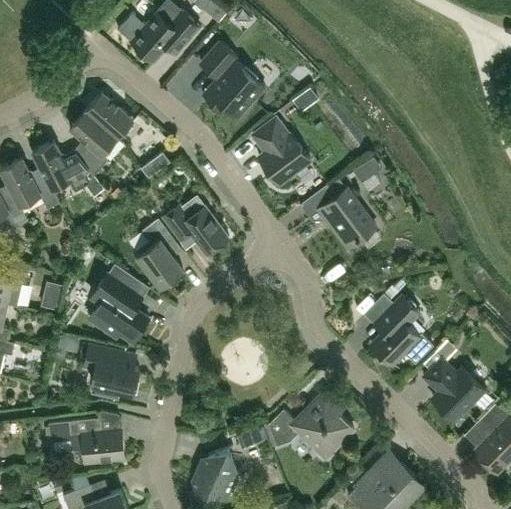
[(214,4),(206,14),(217,24),(225,14),(214,4)]
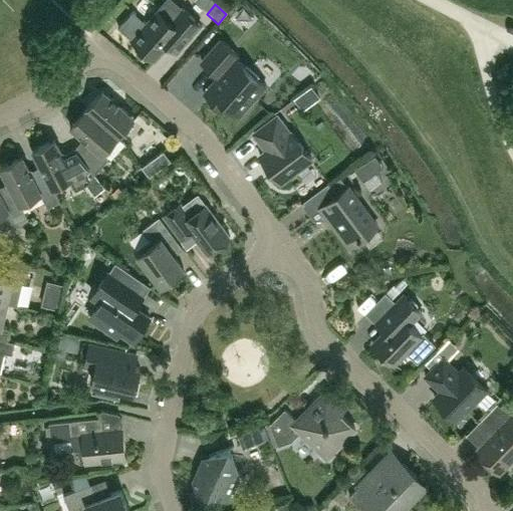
[(177,54),(200,28),(181,10),(178,13),(169,5),(160,15),(158,13),(146,25),(132,13),(117,29),(154,61),(167,46),(177,54)]
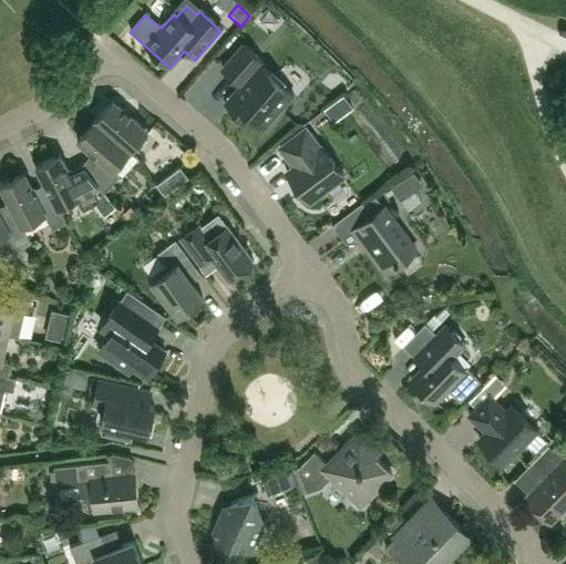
[(292,96),(259,67),(261,63),(243,47),(222,70),(240,86),(224,104),(246,123),(250,119),(264,130),(292,96)]
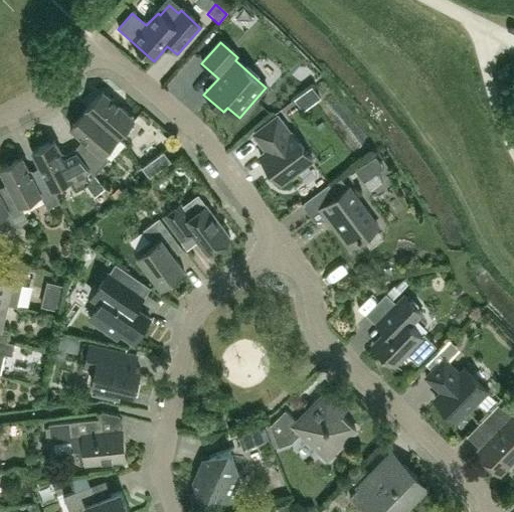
[(134,121),(102,93),(86,111),(118,139),(134,121)]
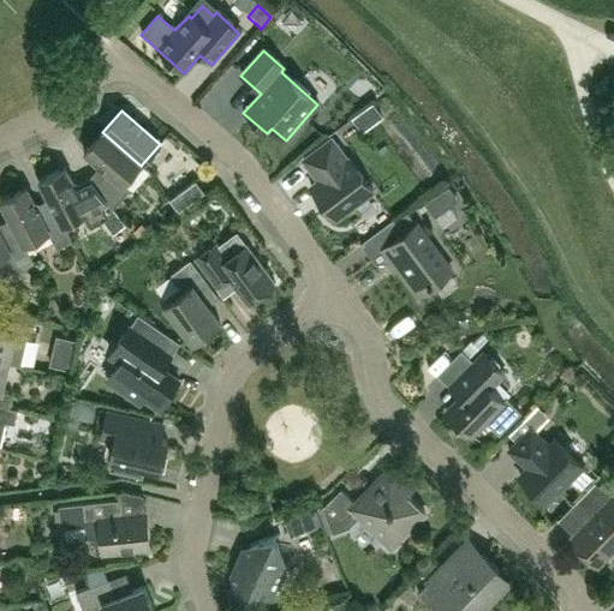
[(349,124),(335,133),(338,137),(351,129),(349,124)]
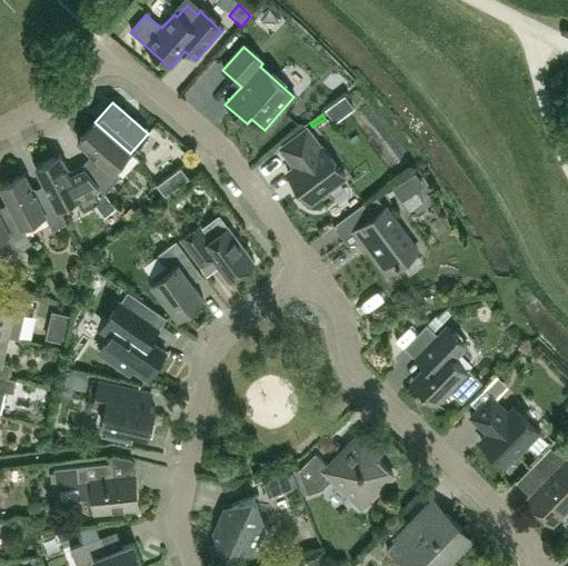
[(113,174),(130,154),(95,122),(77,142),(95,158),(85,170),(103,195),(119,178),(113,174)]
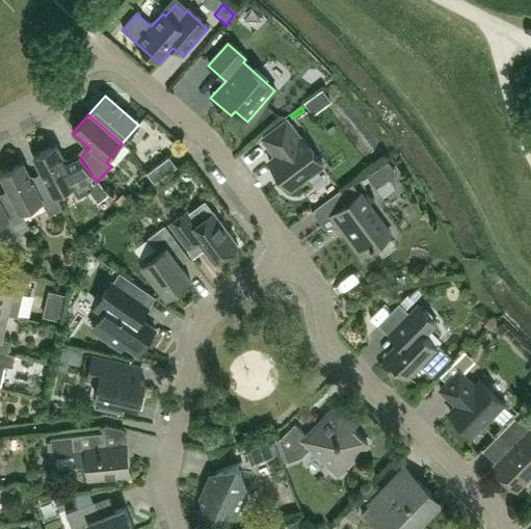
[(322,167),(300,138),(299,140),(286,123),(262,140),(275,158),(268,163),(287,188),(299,180),(304,180),(322,167)]
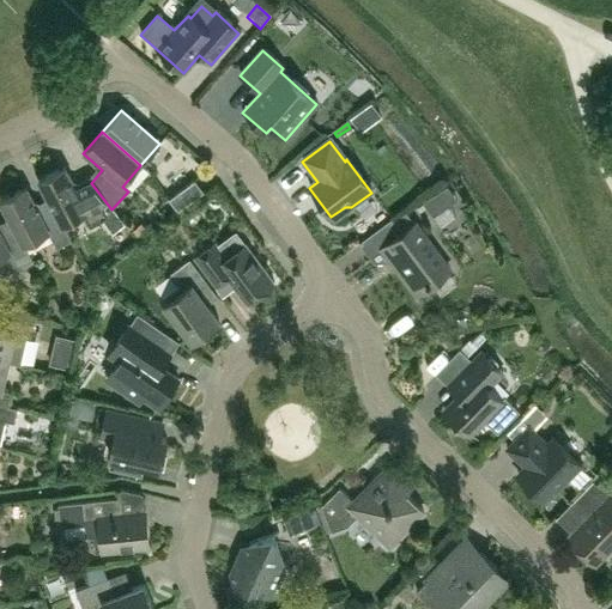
[(111,209),(91,183),(76,190),(64,168),(37,182),(49,205),(62,227),(82,217),(88,229),(102,221),(113,236),(125,226),(111,209)]
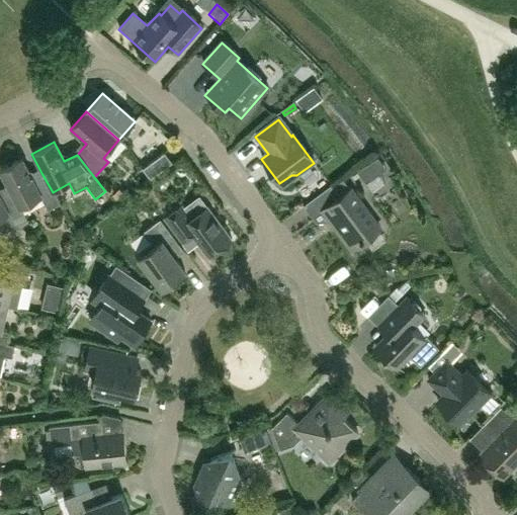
[(150,180),(172,164),(164,154),(142,170),(150,180)]
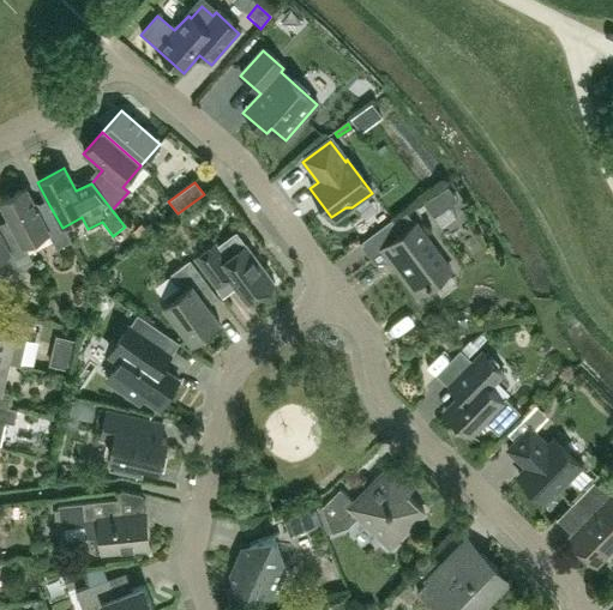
[(448,187),(436,195),(444,207),(456,199),(448,187)]
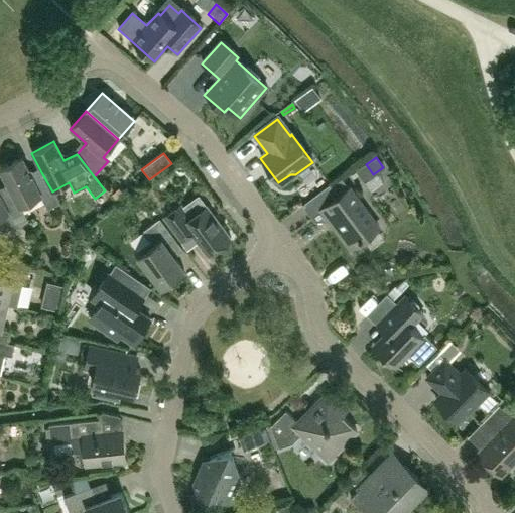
[(52,191),(41,172),(31,177),(21,158),(0,168),(0,171),(9,189),(20,208),(40,198),(46,211),(59,204),(52,191)]
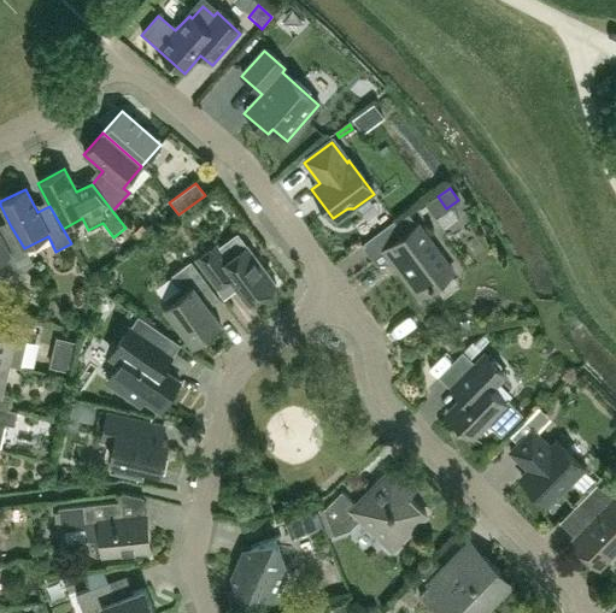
[(452,273),(417,227),(404,236),(394,222),(361,247),(375,267),(394,265),(418,299),(452,273)]
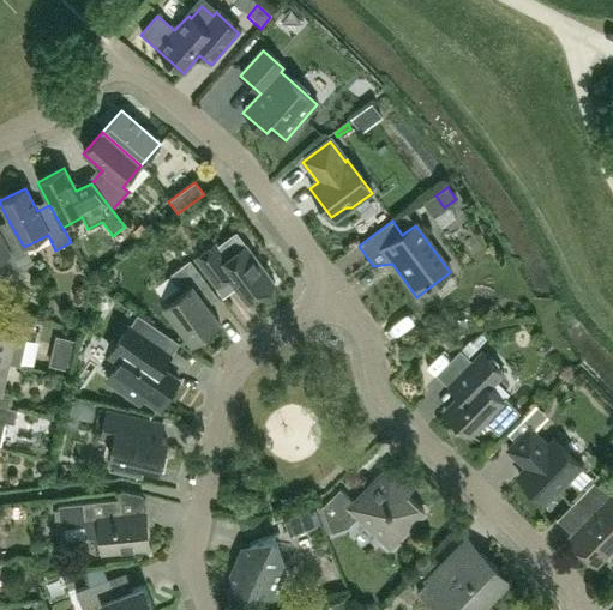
[(32,263),(24,247),(11,225),(0,230),(0,277),(1,279),(32,263)]
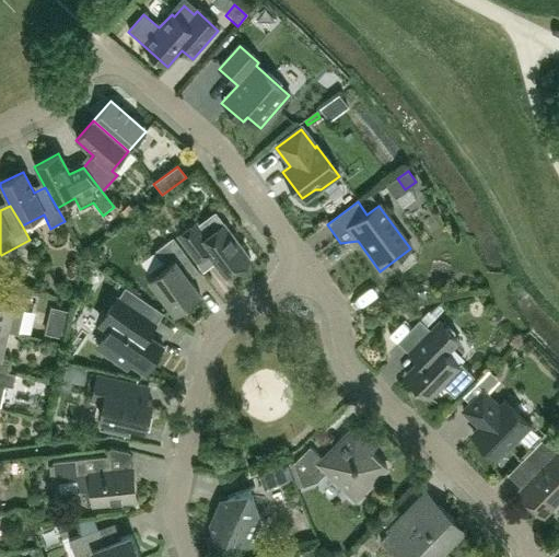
[(129,206),(120,212),(126,221),(135,213),(129,206)]
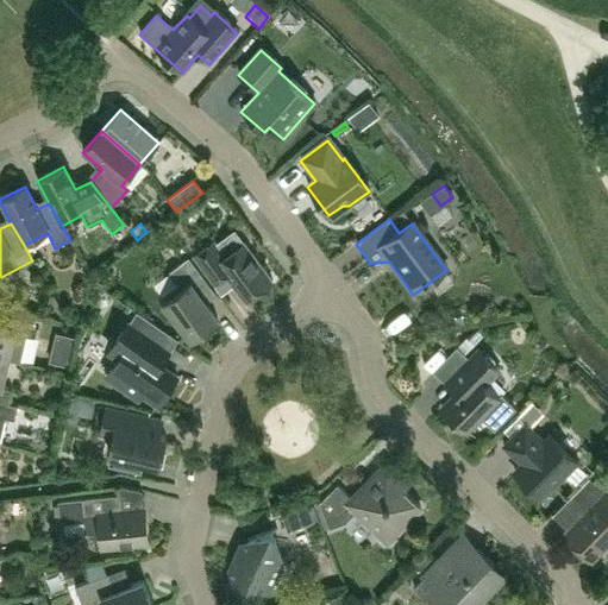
[(271,283),(243,244),(225,258),(213,243),(193,257),(213,285),(225,277),(244,303),(271,283)]
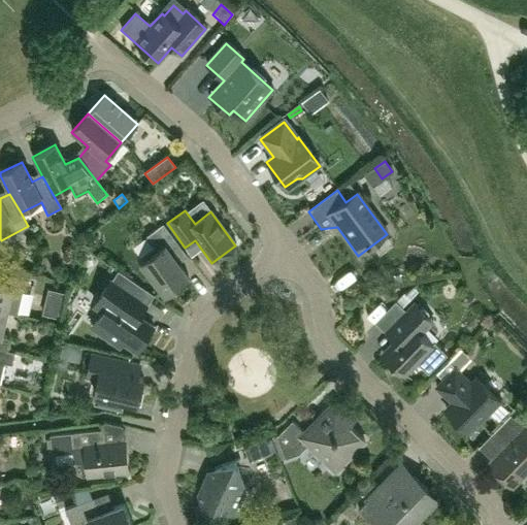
[(188,279),(172,258),(183,251),(163,225),(145,237),(157,252),(142,263),(165,295),(188,279)]
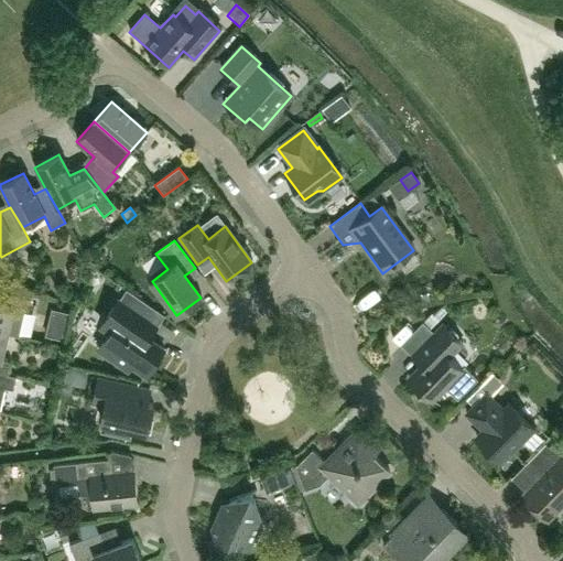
[(126,290),(107,316),(116,323),(98,349),(128,370),(131,365),(147,375),(163,351),(141,335),(157,312),(126,290)]
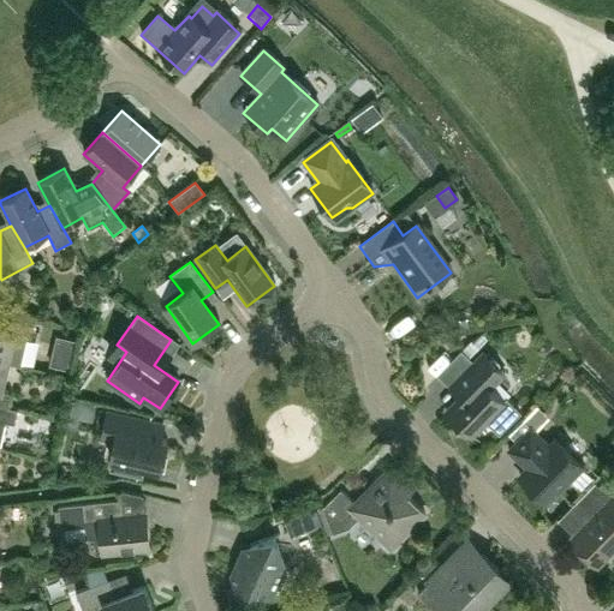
[(0,363),(6,365),(19,367),(27,339),(23,337),(25,324),(0,317),(0,363)]
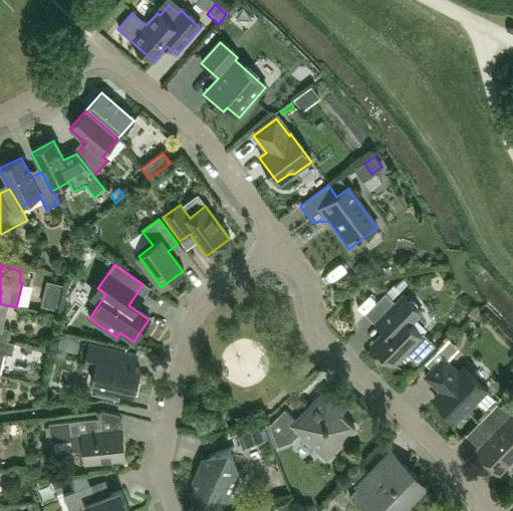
[(420,338),(409,327),(421,315),(403,296),(381,318),(391,326),(372,345),(393,365),(406,353),(417,363),(434,346),(423,335),(420,338)]
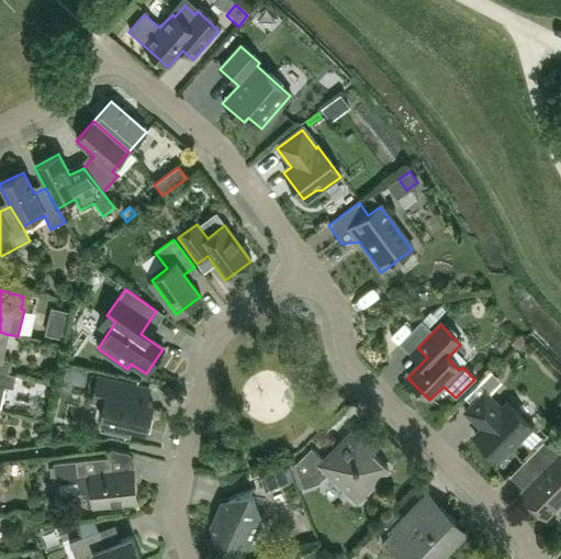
[(0,359),(6,334),(0,332),(0,371),(6,373),(9,361),(0,359)]
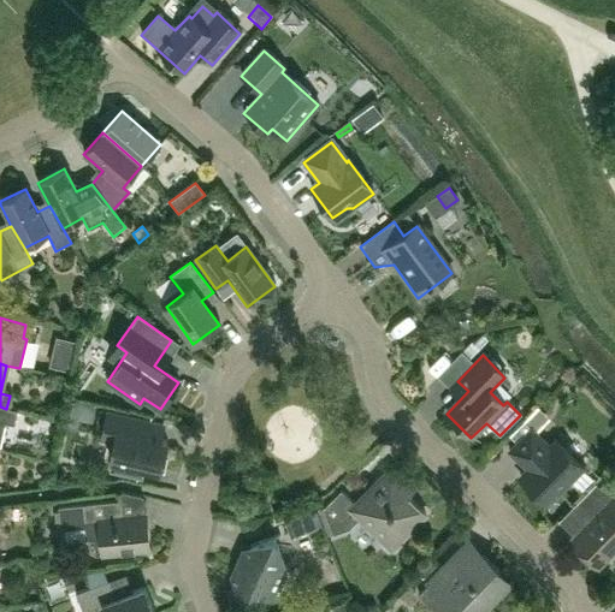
[(18,413),(6,409),(0,406),(0,446),(5,425),(15,427),(18,413)]
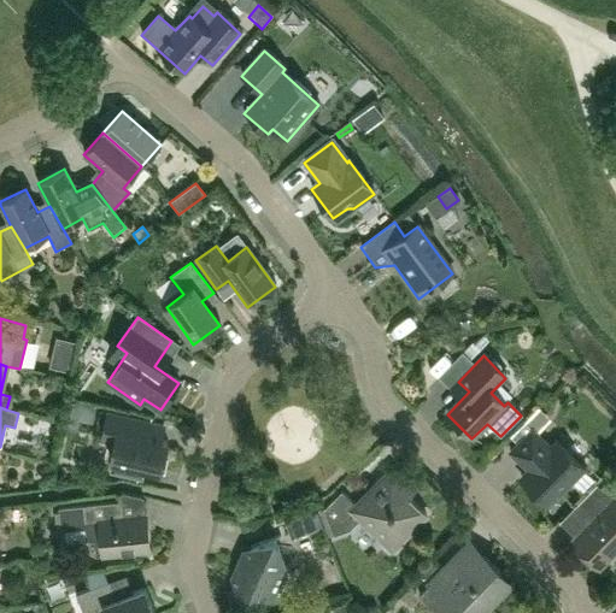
[(584,470),(556,443),(550,449),(535,434),(545,423),(535,413),(511,437),(518,444),(510,453),(528,471),(521,479),(547,506),(584,470)]
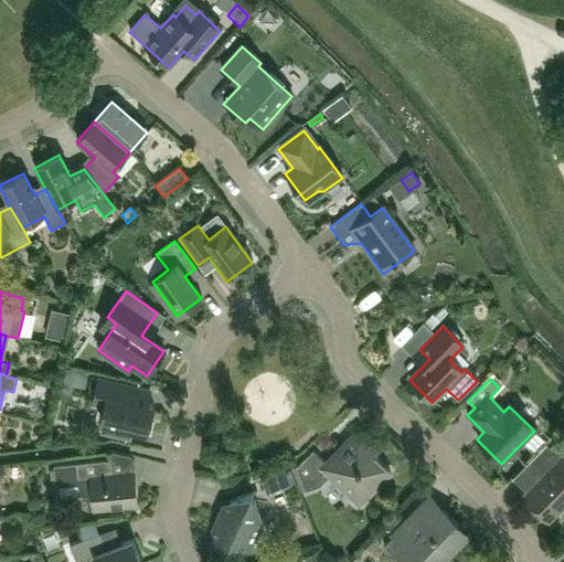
[(147,434),(152,406),(148,405),(151,392),(98,380),(93,404),(104,407),(98,434),(130,442),(134,431),(147,434)]
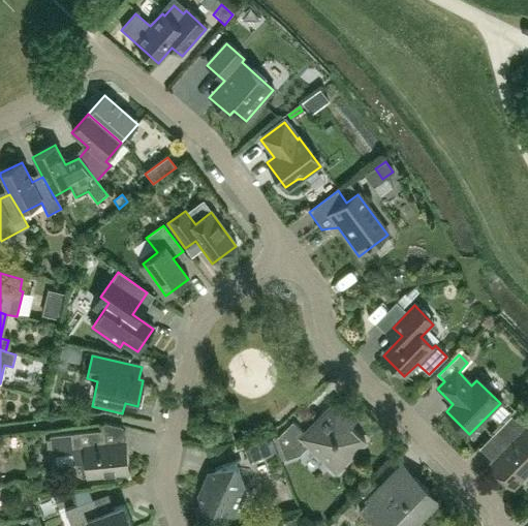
[(364,444),(347,428),(353,422),(335,403),(315,424),(316,426),(306,436),(292,424),(277,438),(285,461),(300,456),(308,446),(313,452),(319,452),(328,460),(328,472),(332,476),(338,476),(342,472),(342,466),(364,444)]
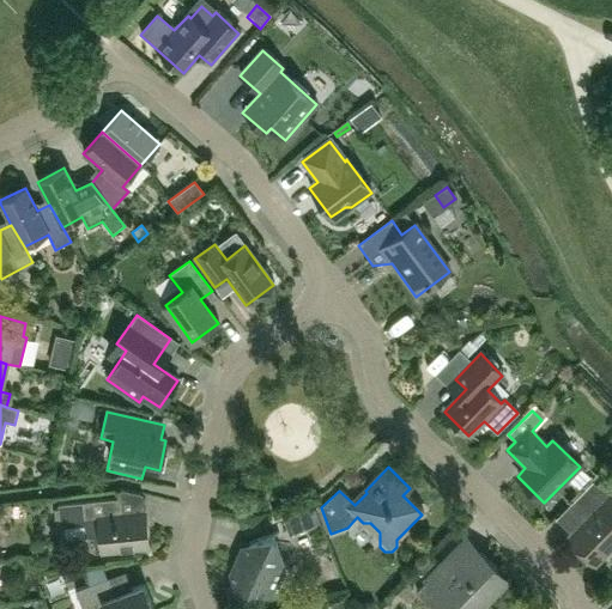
[(241,472),(238,483),(255,488),(258,476),(241,472)]
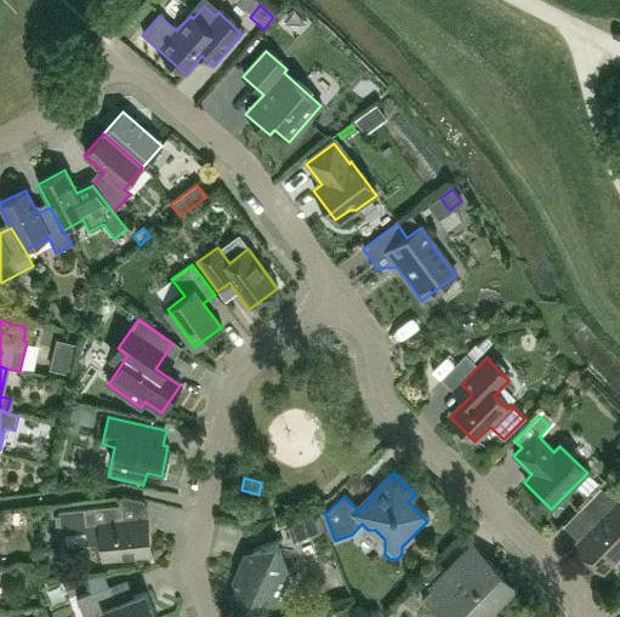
[(619,481),(618,480),(604,493),(599,489),(580,509),(595,525),(574,546),(603,573),(619,556),(619,481)]
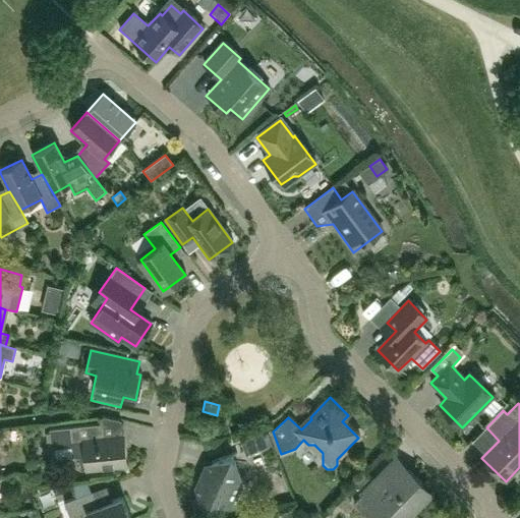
[(126,466),(123,436),(103,438),(102,425),(49,430),(50,435),(46,435),(47,443),(50,443),(51,447),(54,449),(71,448),(75,459),(84,458),(85,470),(126,466)]
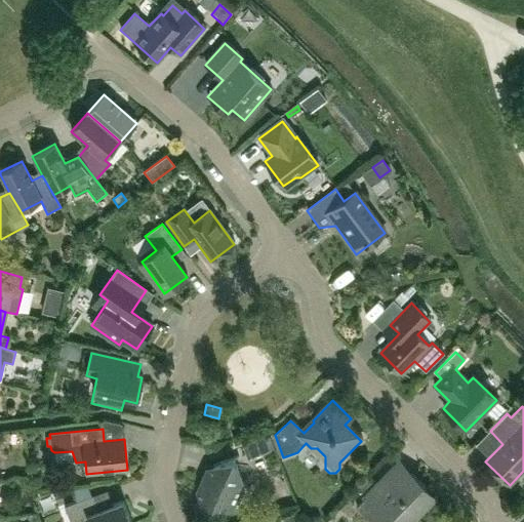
[(271,451),(264,435),(241,443),(247,460),(271,451)]
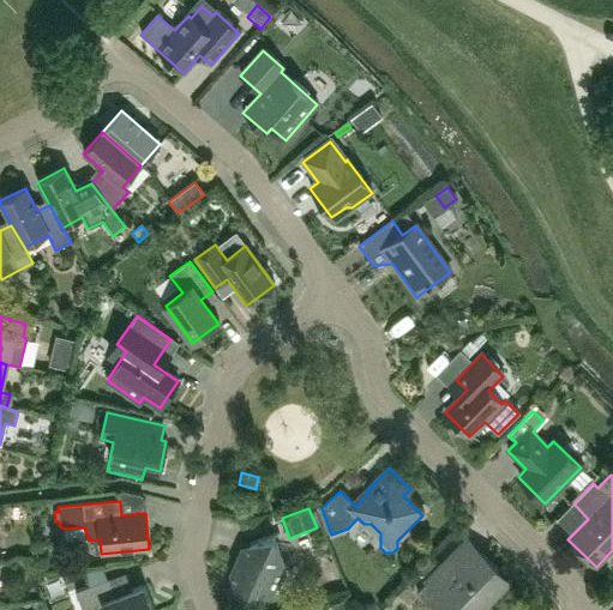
[(287,574),(283,566),(284,566),(272,536),(242,548),(246,557),(242,560),(239,568),(240,572),(229,577),(241,607),(271,595),(278,592),(287,574)]
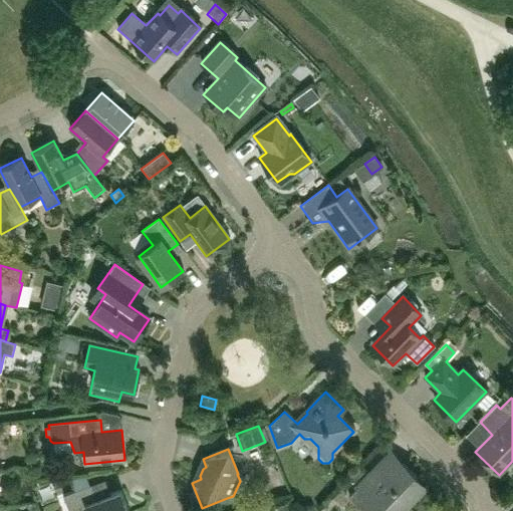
[(398,510),(420,490),(411,482),(414,479),(404,468),(401,471),(399,470),(380,488),(369,477),(348,498),(361,510),(377,510),(382,506),(387,510),(398,510)]
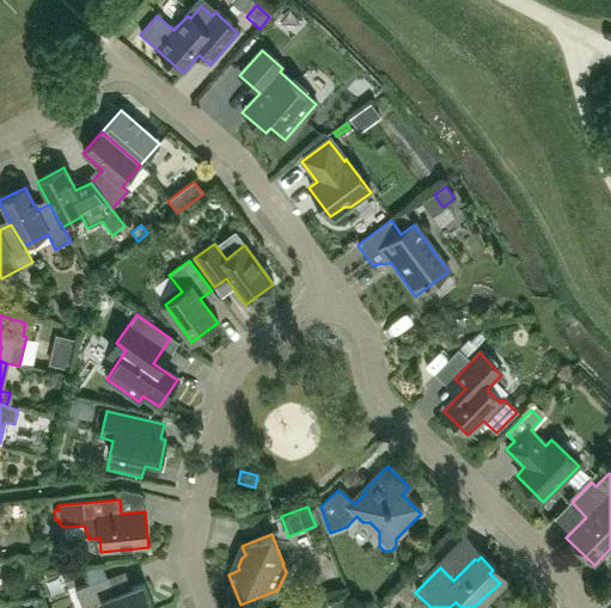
[(152,607),(144,585),(112,596),(107,579),(74,591),(81,607),(152,607)]
